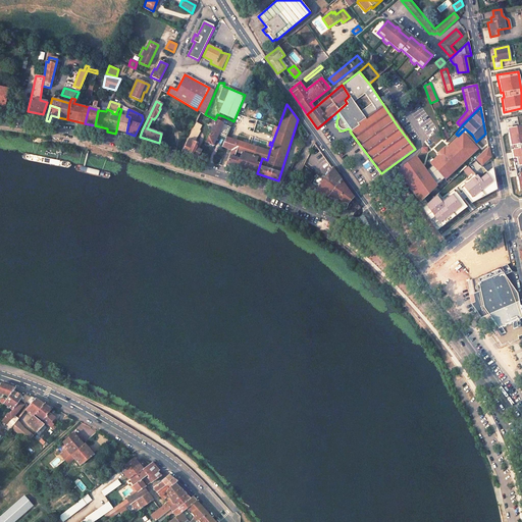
[(180,152),(198,157),(201,150),(195,148),(196,147),(194,145),(196,143),(194,142),(199,133),(204,135),(203,137),(206,139),(215,119),(205,114),(200,112),(180,152)]
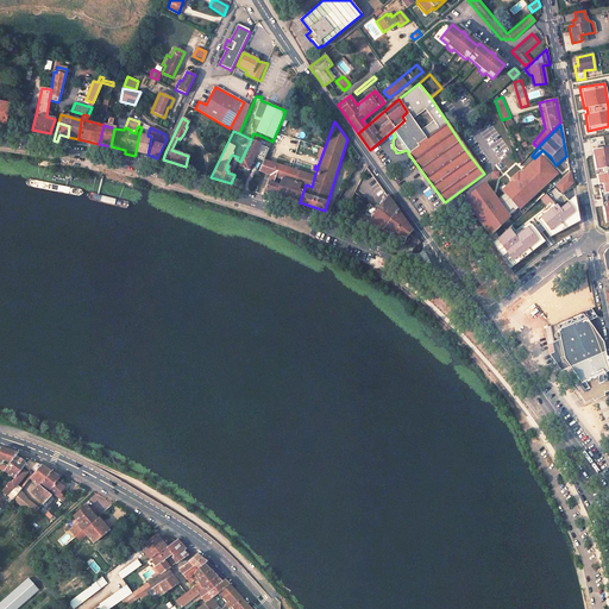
[(264,159),(269,148),(257,143),(261,136),(253,133),(251,139),(240,162),(239,165),(248,169),(253,156),(264,159)]
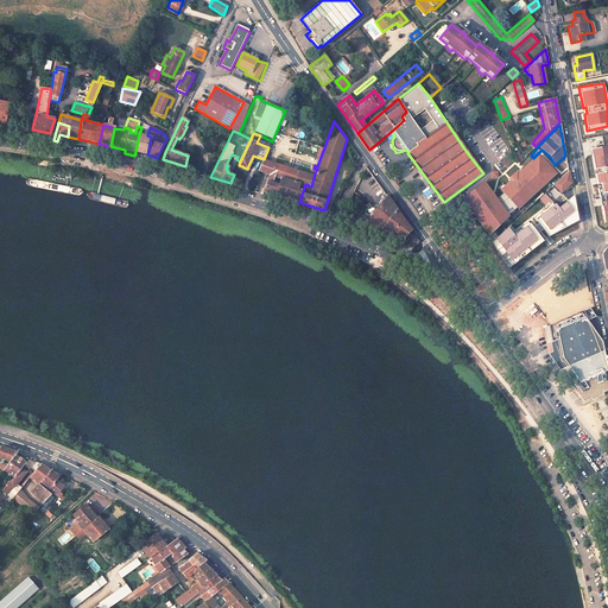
[(135,152),(147,154),(151,137),(147,135),(139,134),(135,152)]
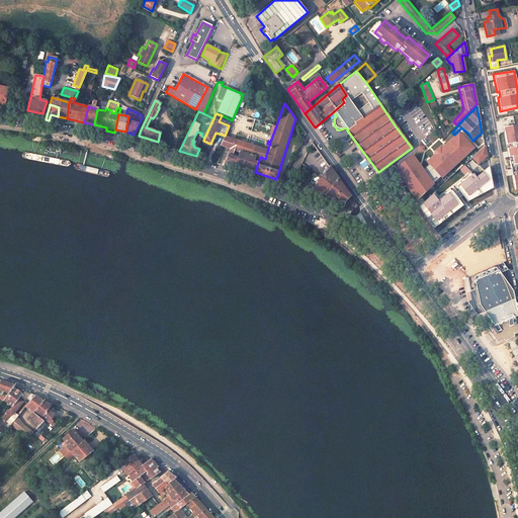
[(400,120),(395,125),(408,143),(414,139),(400,120)]
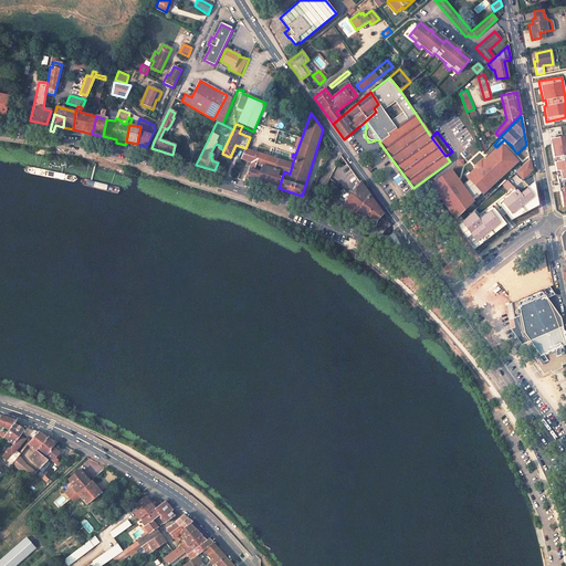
[(472,137),(478,148),(482,147),(477,135),(474,136),(472,134),(471,136),(472,137)]
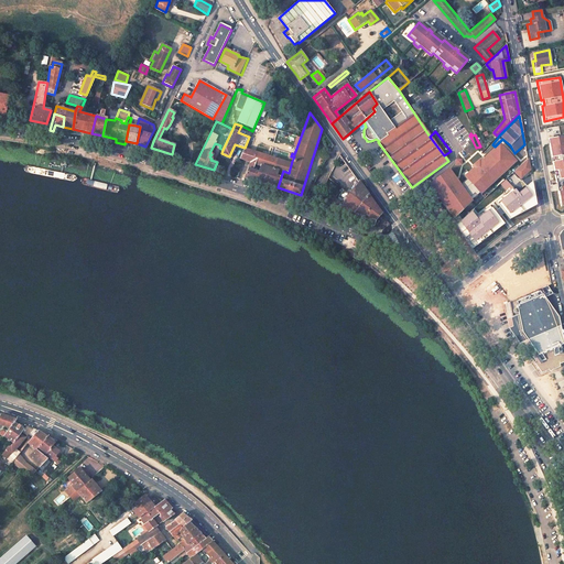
[(563,134),(551,138),(552,142),(549,143),(555,182),(556,182),(562,181),(563,180),(563,134)]
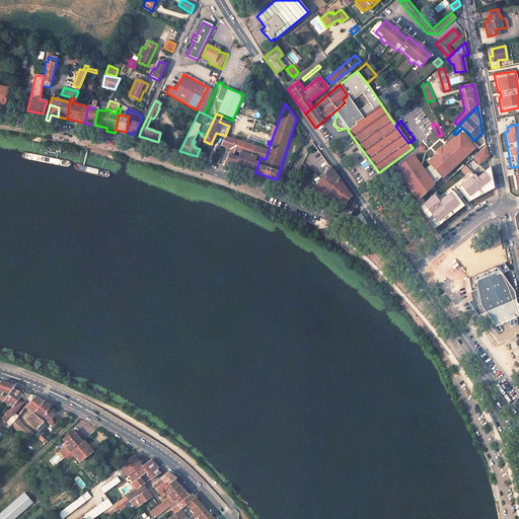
[(263,149),(225,136),(221,145),(231,149),(225,162),(255,172),(258,163),(252,161),(254,155),(258,157),(257,159),(260,160),(261,157),(266,159),(269,148),(264,146),(263,149)]
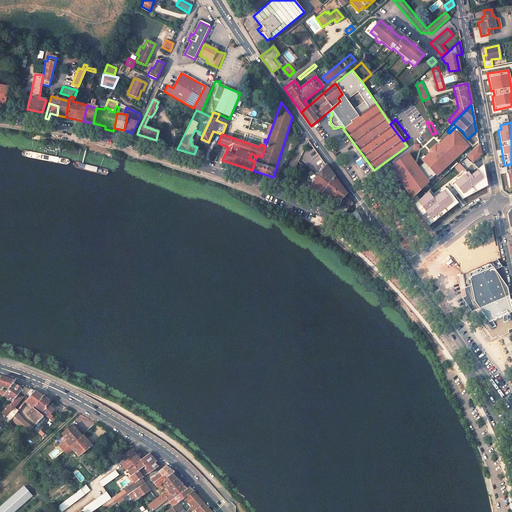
[(412,147),(419,156),(429,147),(422,139),(412,147)]
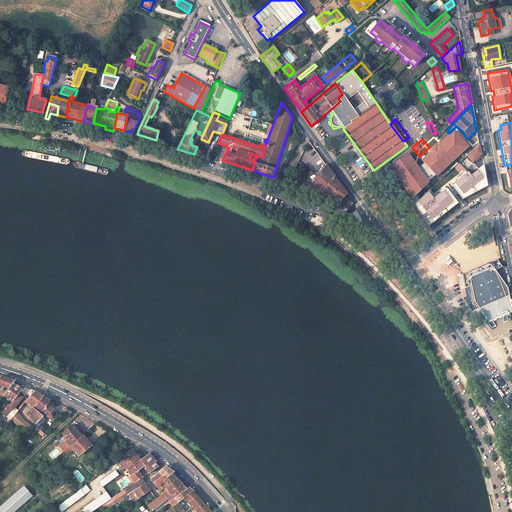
[(481,154),(478,144),(466,156),(472,162),(481,154)]
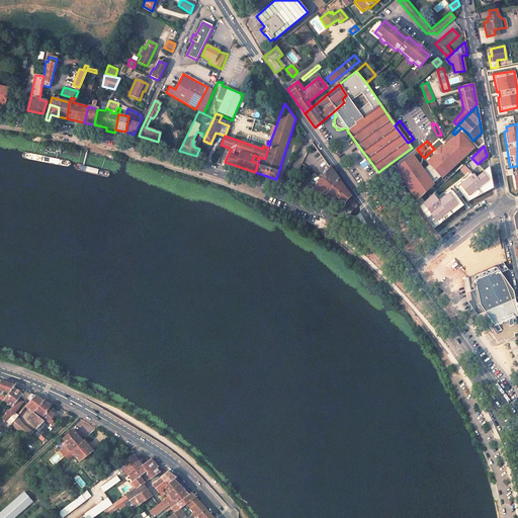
[(393,166),(413,198),(432,186),(412,155),(393,166)]
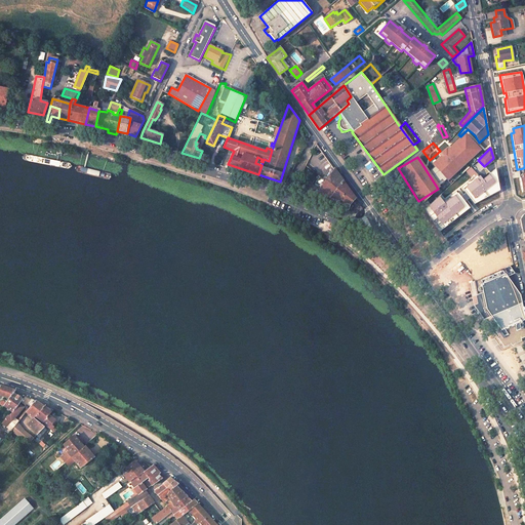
[(461,174),(469,167),(459,157),(450,165),(454,169),(456,168),(461,174)]
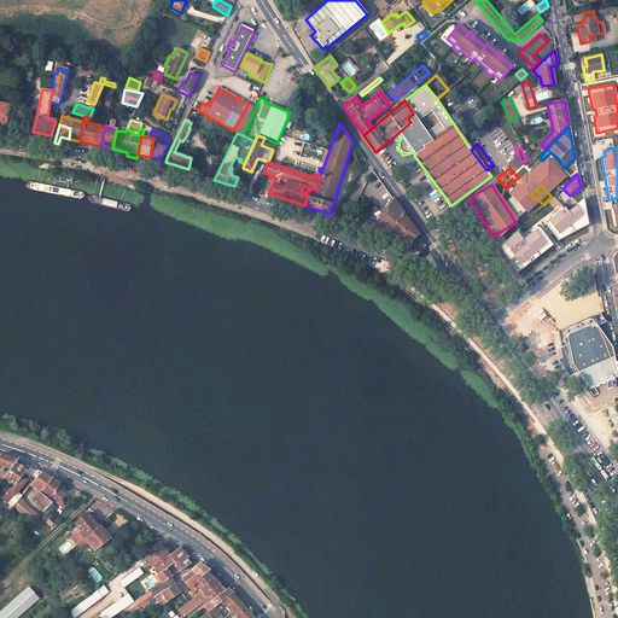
[(437,191),(430,196),(436,204),(442,199),(437,191)]
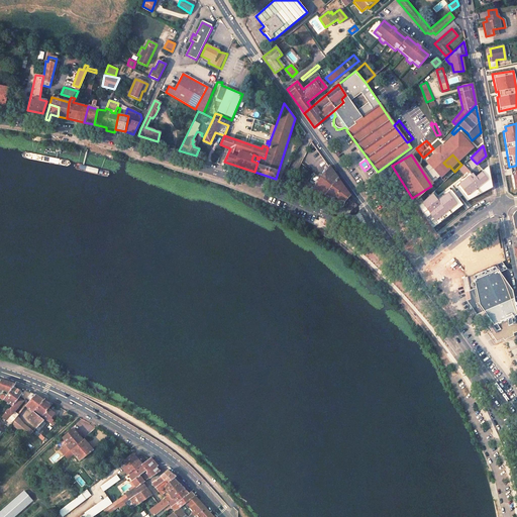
[(330,187),(338,180),(329,166),(320,178),(330,187)]
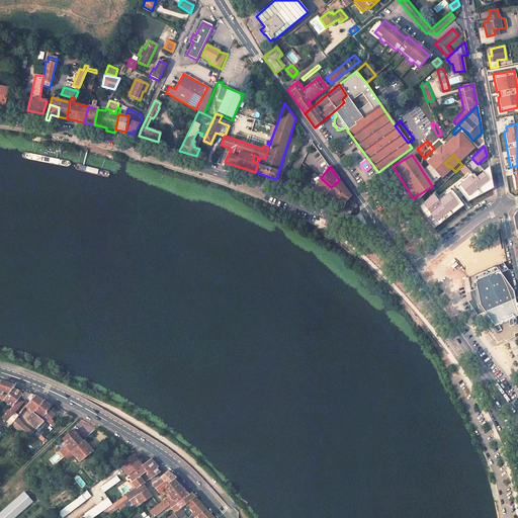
[(312,191),(323,196),(331,187),(321,178),(315,174),(311,181),(316,184),(312,191)]
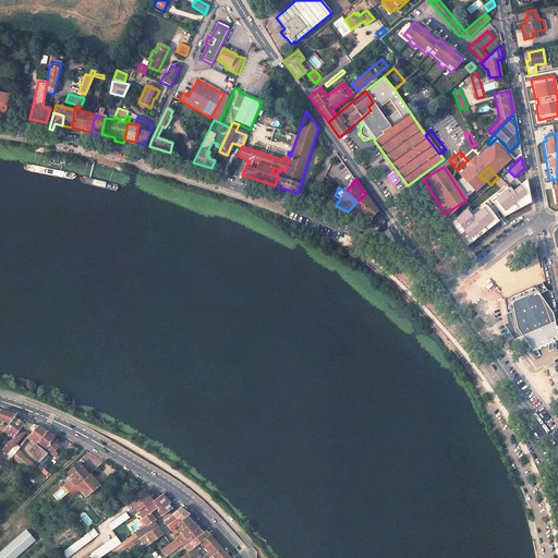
[(355,219),(370,225),(372,219),(377,214),(365,194),(356,202),(348,211),(358,215),(355,219)]
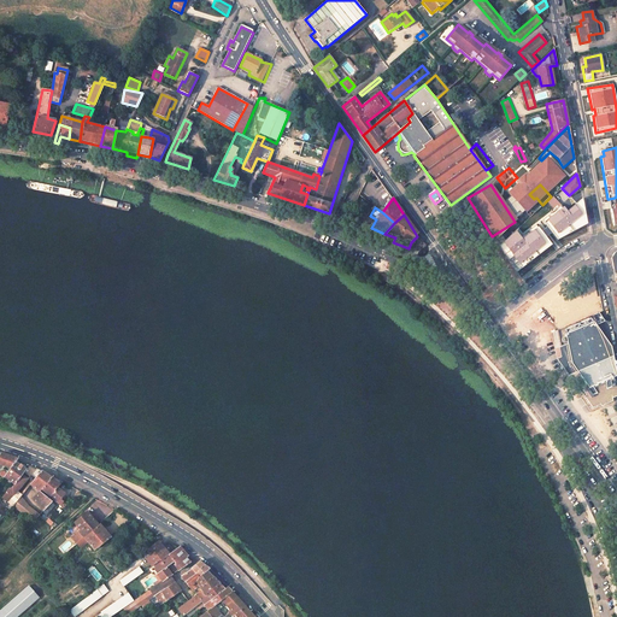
[(587,227),(585,215),(575,217),(576,221),(558,236),(563,245),(587,227)]
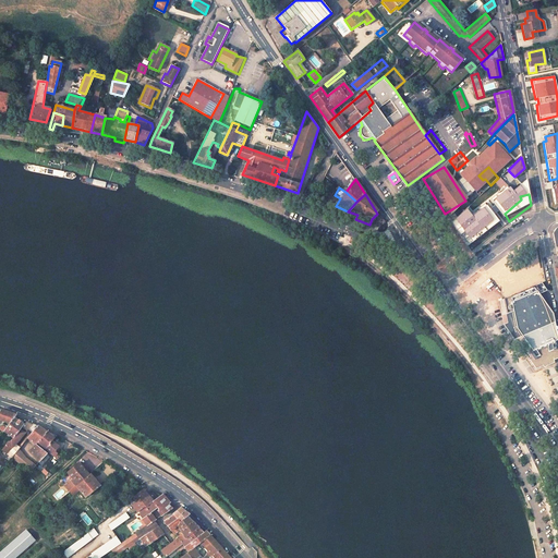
[(496,227),(482,207),(460,222),(473,243),(496,227)]
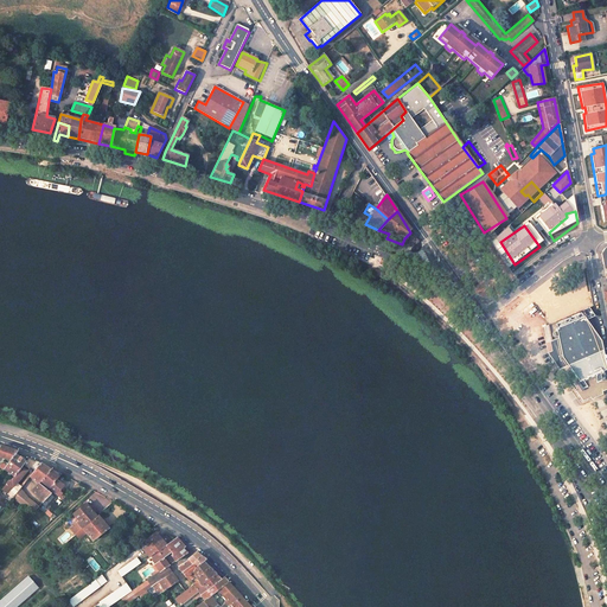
[(538,241),(545,236),(538,227),(531,231),(538,241)]
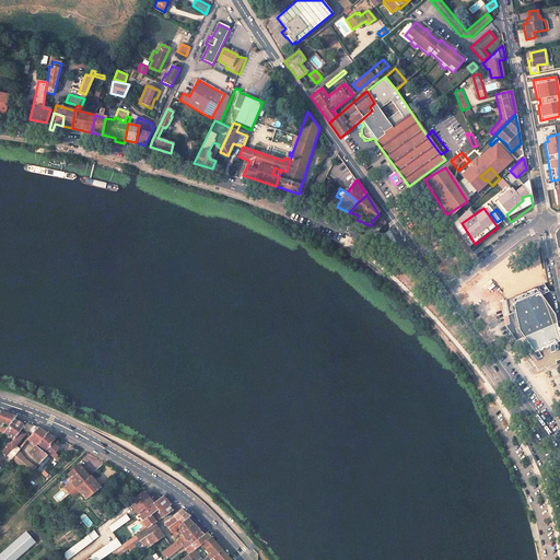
[(540,295),(548,291),(544,283),(504,300),(509,315),(514,312),(517,321),(506,325),(526,356),(529,354),(532,359),(531,359),(538,371),(545,369),(545,366),(559,361),(559,348),(559,347),(559,348),(558,342),(559,341),(556,324),(553,316),(540,295)]
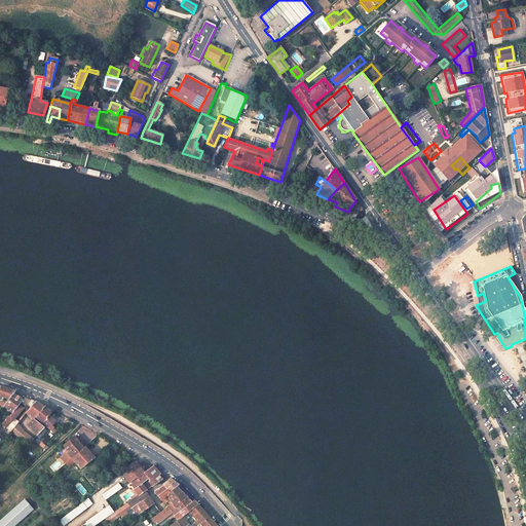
[(0,386),(0,396),(9,399),(13,393),(14,392),(15,391),(0,386)]
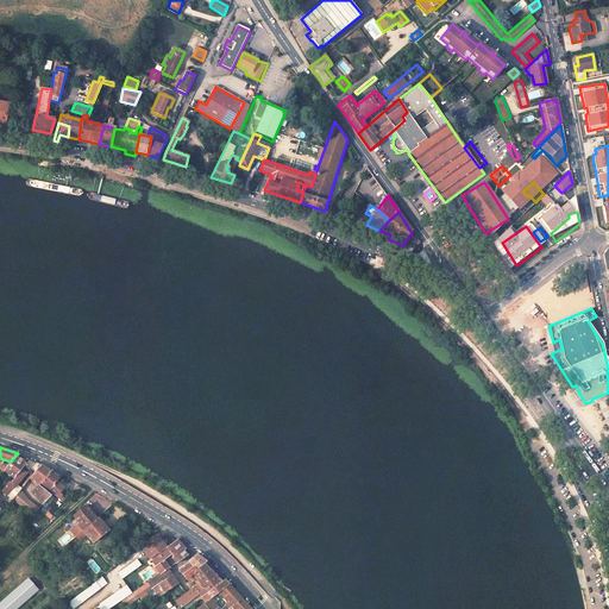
[(16,478),(26,464),(30,459),(24,457),(17,454),(16,456),(11,462),(4,471),(14,478),(16,478)]
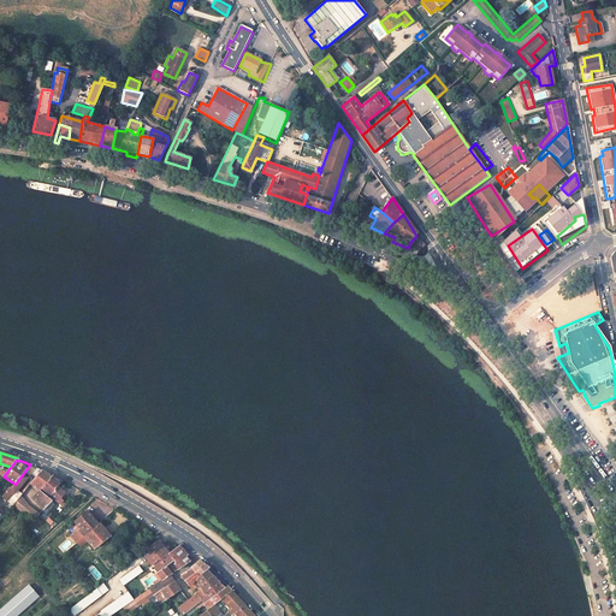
[(10,487),(3,497),(13,505),(21,497),(17,493),(29,478),(33,481),(42,469),(30,465),(16,484),(15,484),(10,487)]
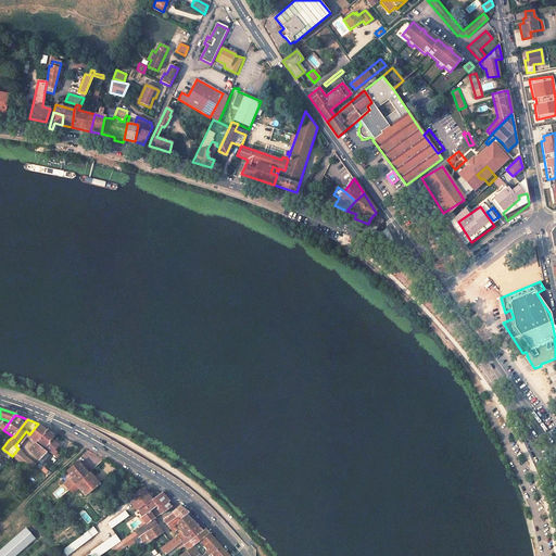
[(29,434),(27,437),(35,443),(29,449),(39,460),(48,452),(37,443),(38,441),(47,430),(38,424),(29,434)]
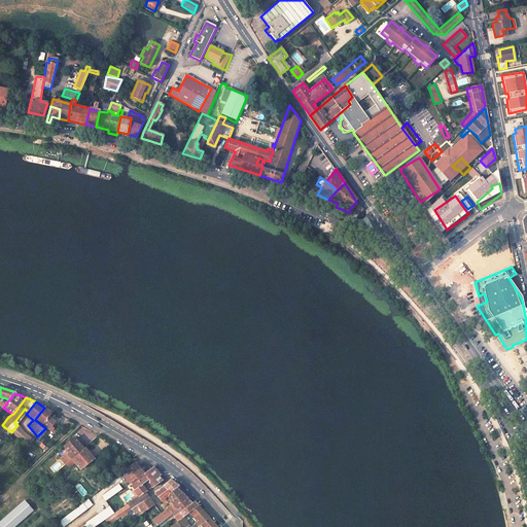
[(44,408),(36,418),(43,424),(49,416),(51,414),(44,408)]
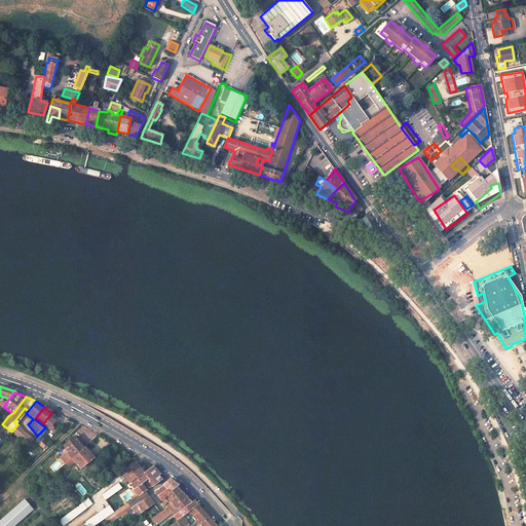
[(49,415),(43,423),(50,429),(54,434),(61,426),(55,421),(57,421),(49,415)]
